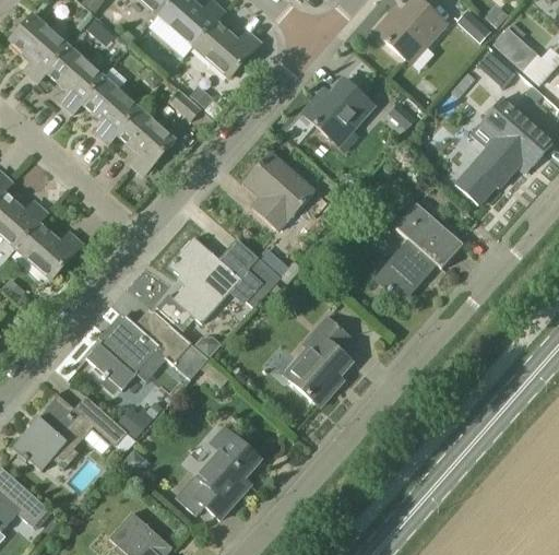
[(103,2),(99,0),(83,0),(82,1),(96,12),(103,2)]
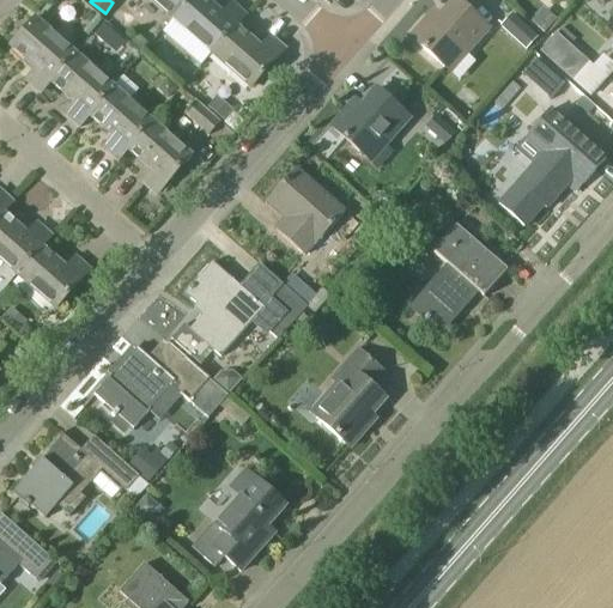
[(153,0),(173,17),(187,0),(153,0)]
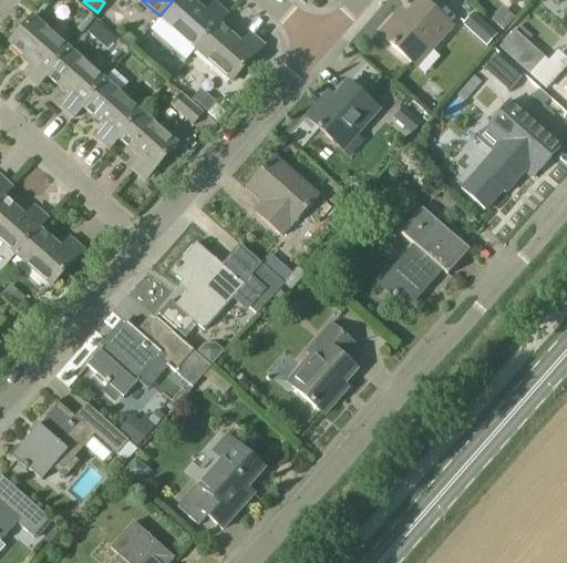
[(205,10),(194,0),(173,0),(160,16),(196,47),(218,22),(227,11),(215,0),(205,10)]
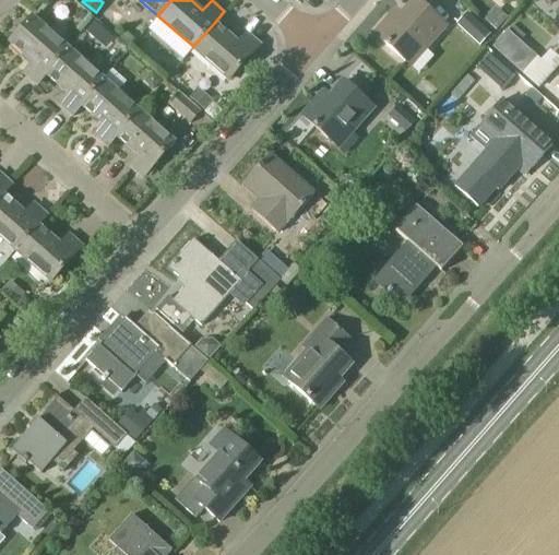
[(447,25),(431,11),(418,0),(412,0),(402,12),(403,13),(395,22),(389,15),(375,31),(413,65),(447,25)]
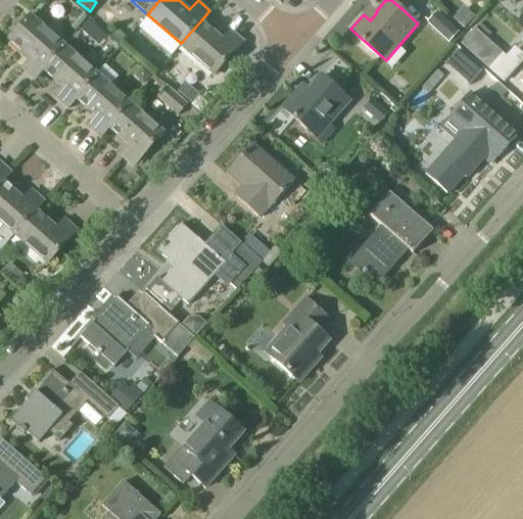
[(437,8),(427,19),(449,39),(459,29),(437,8)]
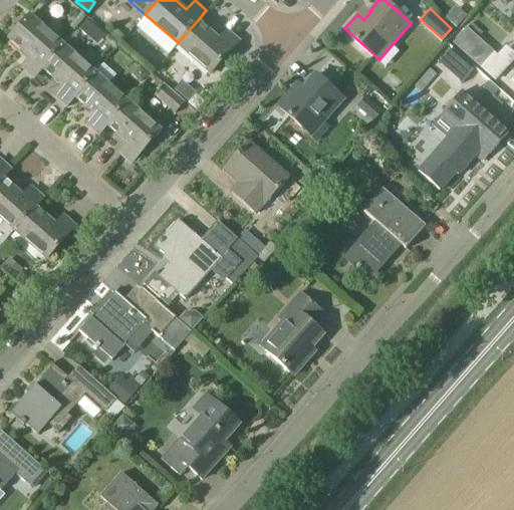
[(42,65),(62,43),(29,14),(9,36),(30,55),(22,64),(34,74),(42,65)]
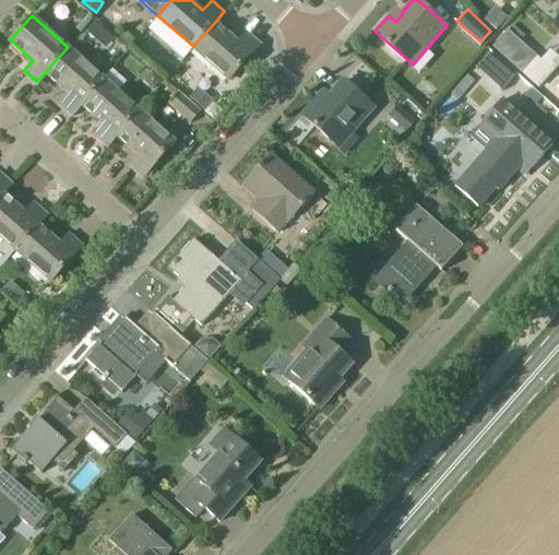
[(86,28),(97,38),(106,27),(95,19),(86,28)]
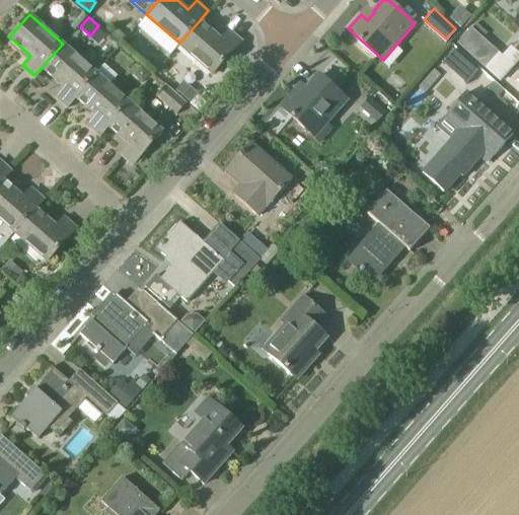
[(221,39),(200,20),(179,43),(212,72),(241,40),(229,28),(221,39)]
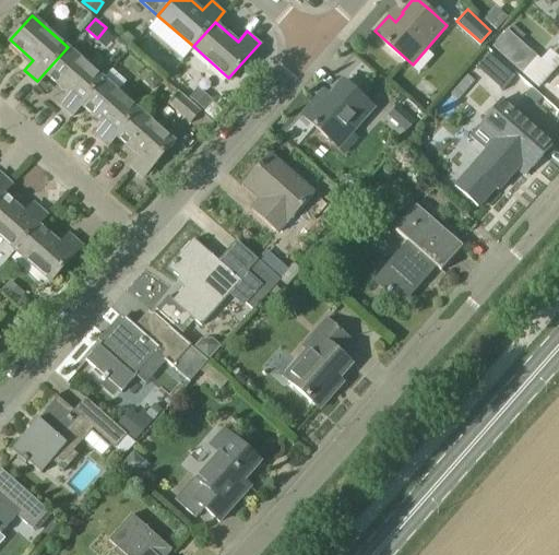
[(506,27),(491,43),(521,69),(535,52),(506,27)]
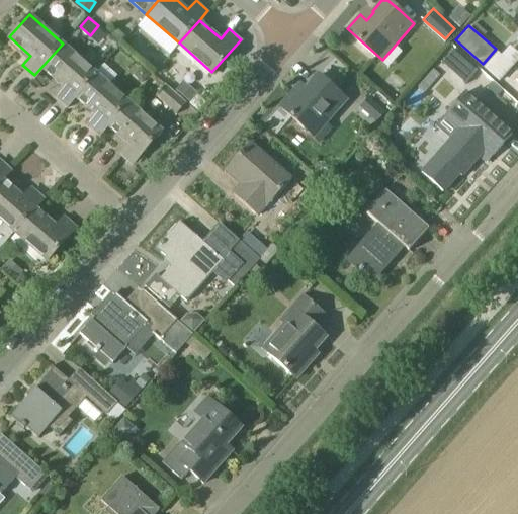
[(110,32),(118,40),(124,34),(116,26),(110,32)]
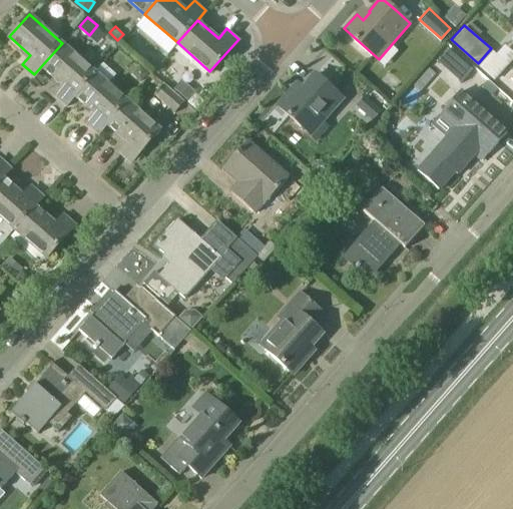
[(74,94),(94,71),(62,43),(42,65),(63,83),(54,93),(66,103),(74,94)]
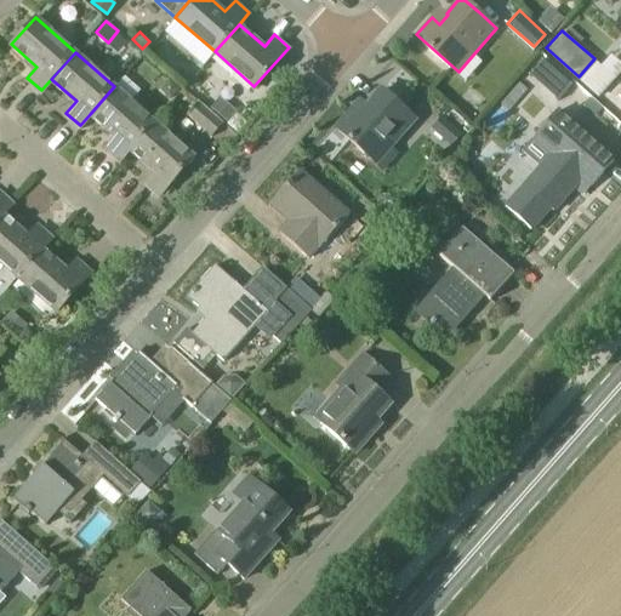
[(543,55),(529,72),(558,97),(573,80),(543,55)]
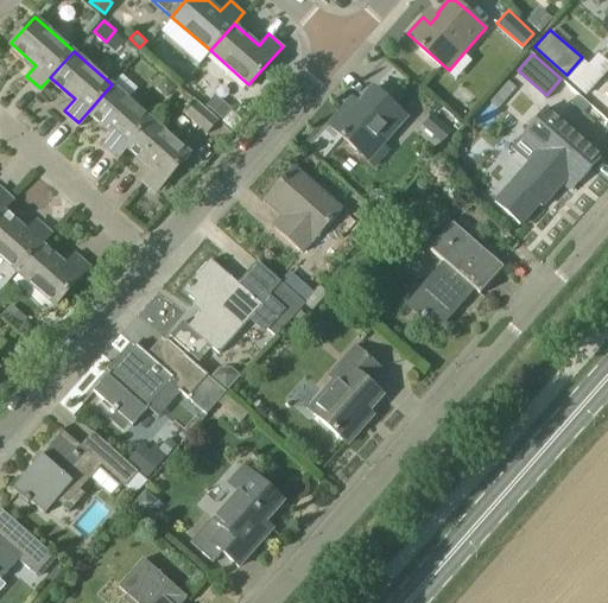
[(156,87),(168,95),(177,84),(165,75),(156,87)]
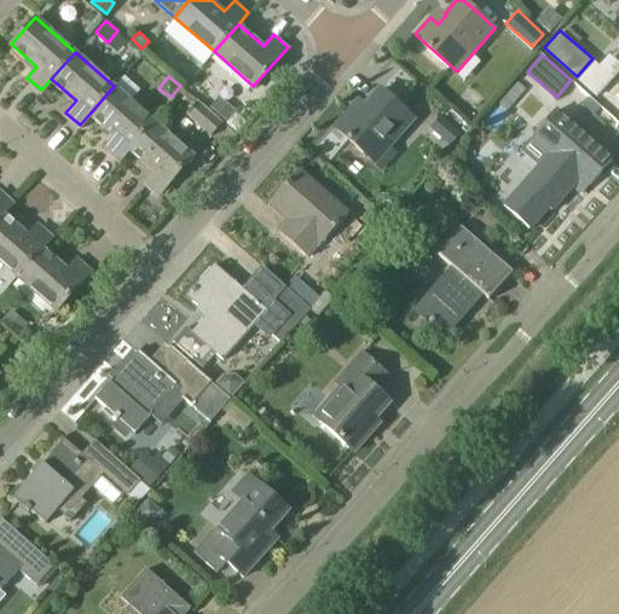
[(128,148),(154,120),(114,86),(90,114),(115,135),(105,146),(119,158),(128,148)]
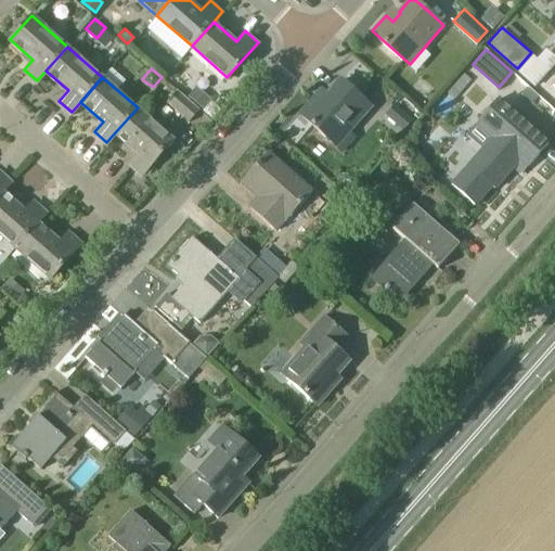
[(350,130),(372,106),(340,78),(326,93),(328,94),(321,103),(314,97),(300,112),(343,150),(357,136),(350,130)]
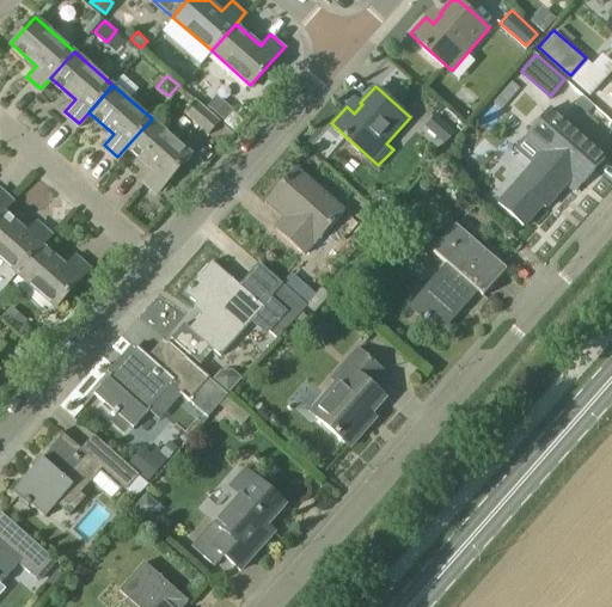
[(586,111),(593,103),(580,92),(573,99),(586,111)]
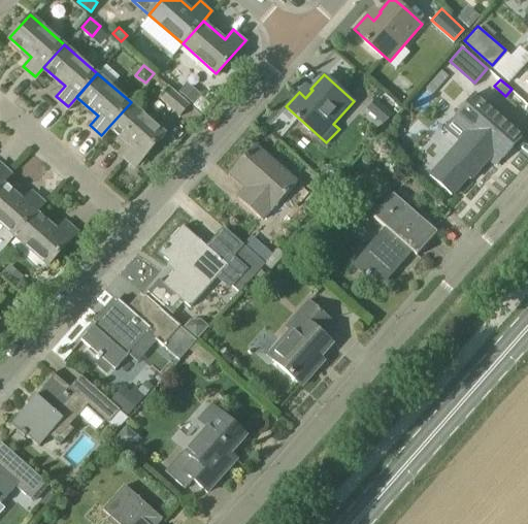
[(193,101),(200,92),(187,80),(178,89),(193,101)]
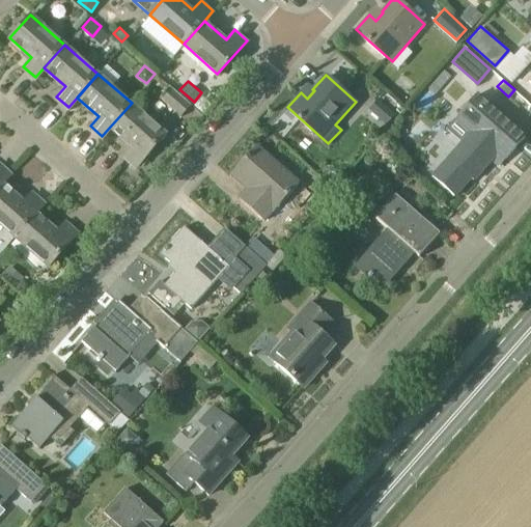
[(191,104),(183,96),(170,85),(161,95),(182,114),(191,104)]
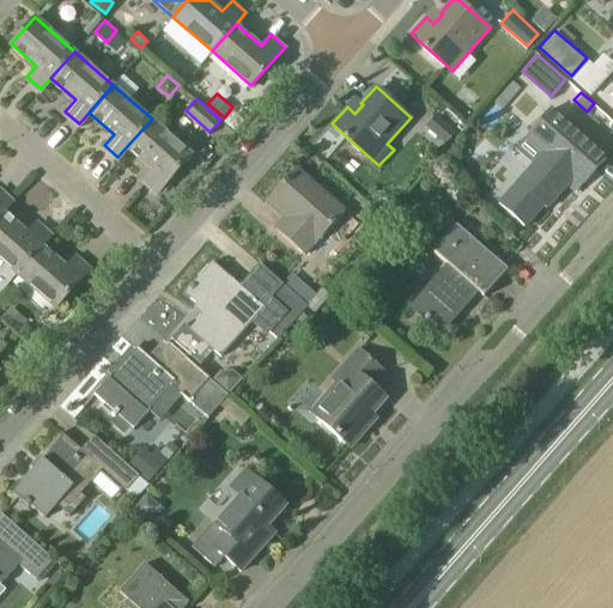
[(606,156),(588,140),(550,107),(525,135),(541,150),(516,180),(546,206),(576,171),(586,180),(606,156)]
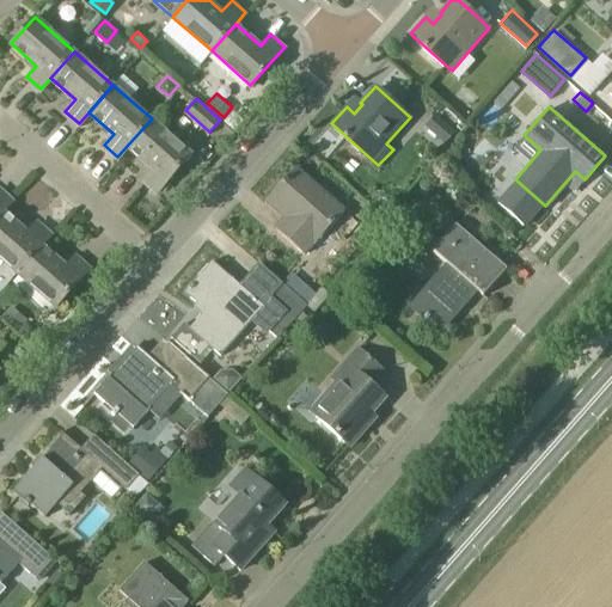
[(457,129),(436,111),(424,124),(446,142),(457,129)]
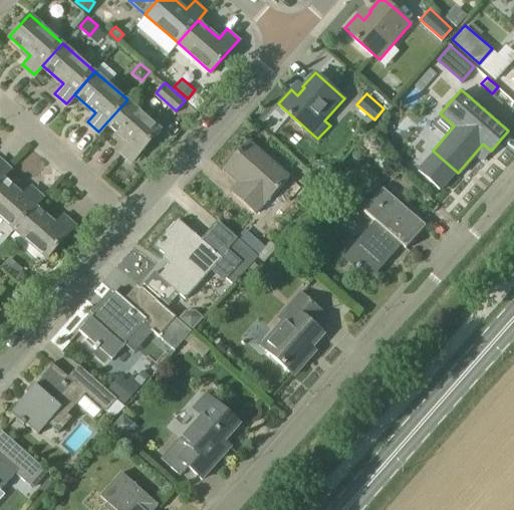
[(132,161),(160,128),(127,99),(106,122),(127,141),(119,150),(132,161)]
